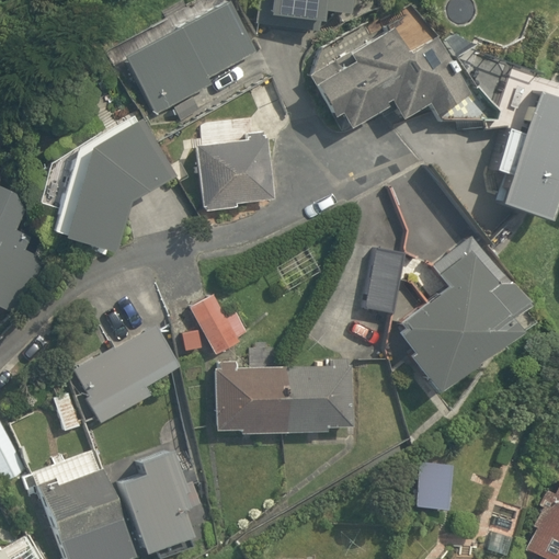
[(328,12),(351,15),(353,0),(255,0),(253,19),(326,29),(328,12)]
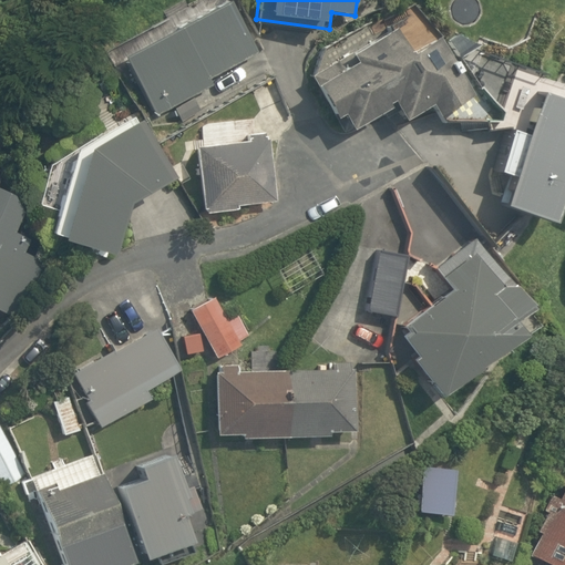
[(263,54),(234,2),(126,61),(155,113),(263,54)]
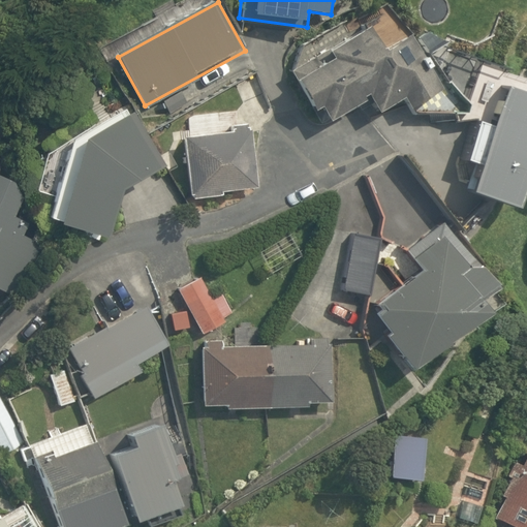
[(316,113),(324,107),(336,123),(370,100),(382,116),(402,100),(409,110),(442,85),(408,40),(390,55),(371,30),(332,23),(300,41),(290,78),(316,113)]
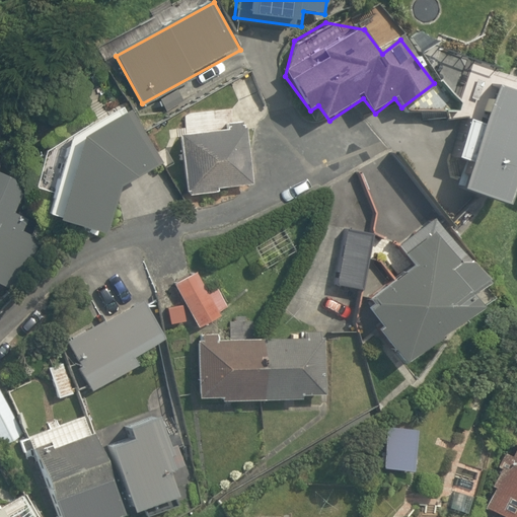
[(475,164),(467,189),(516,204),(516,199),(516,80),(491,72),(488,84),(499,88),(488,124),(472,119),(460,160),(475,164)]
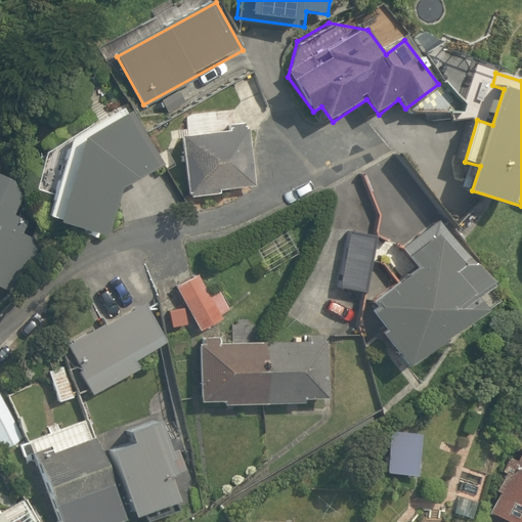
[(164,166),(128,107),(77,140),(52,217),(113,240),(124,187),(164,166)]
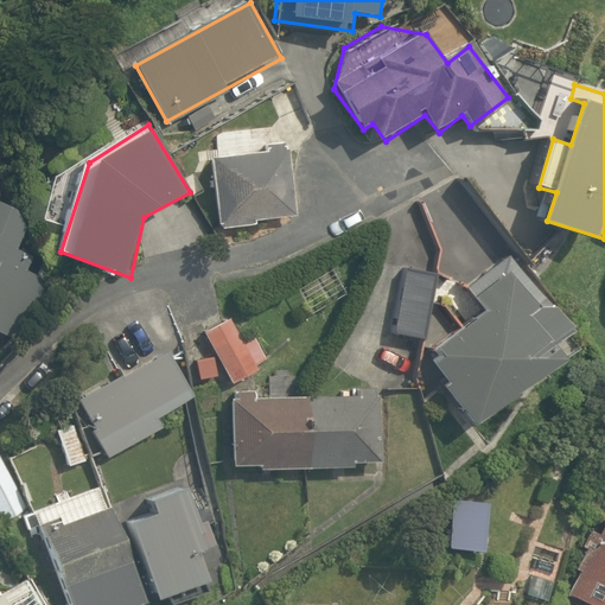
[(215,157),(217,225),(293,222),(290,139),(258,140),(259,155),(215,157)]
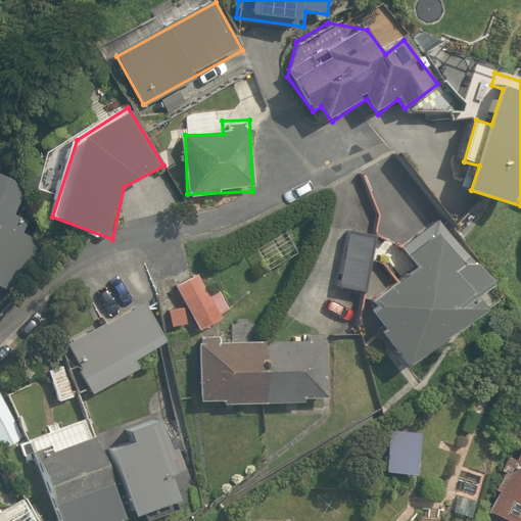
[(22,195),(0,185),(0,285),(15,292),(41,234),(11,222),(22,195)]
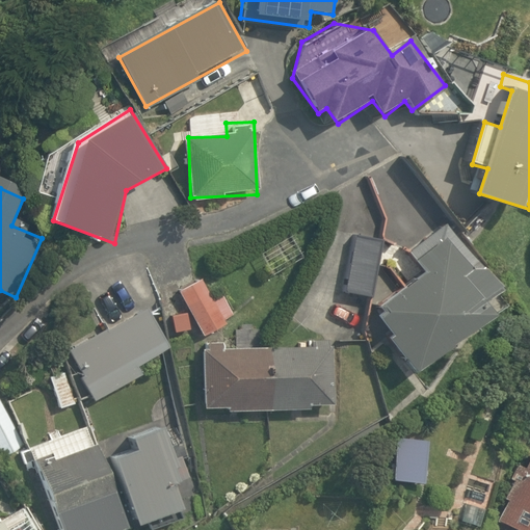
[(479,265),(447,222),(408,252),(425,273),(374,312),(420,373),(498,315),(468,274),(479,265)]
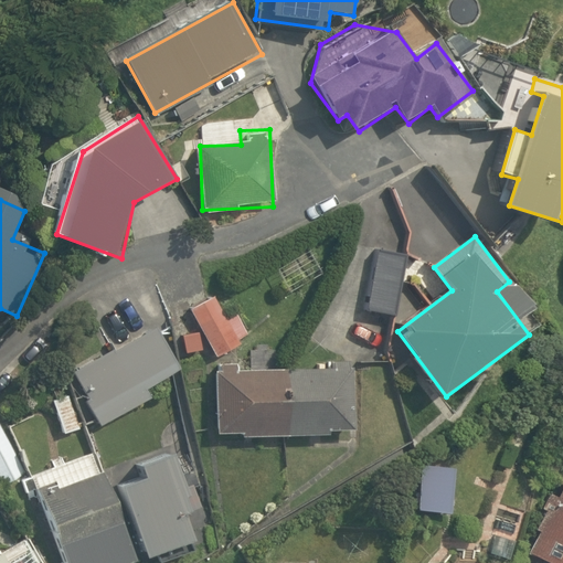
[(404,255),(374,250),(363,308),(393,315),(404,255)]
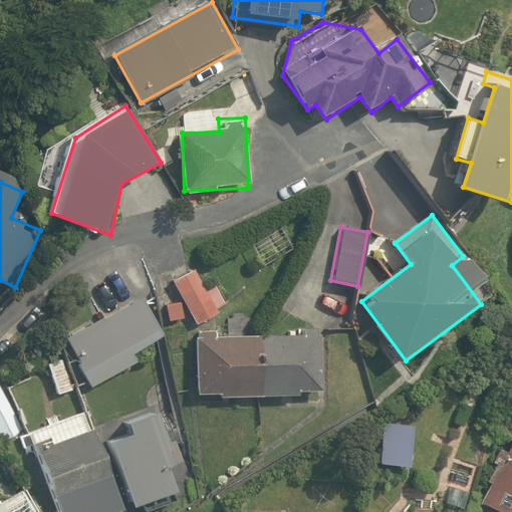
[(199,265),(170,281),(193,323),(221,307),(199,265)]
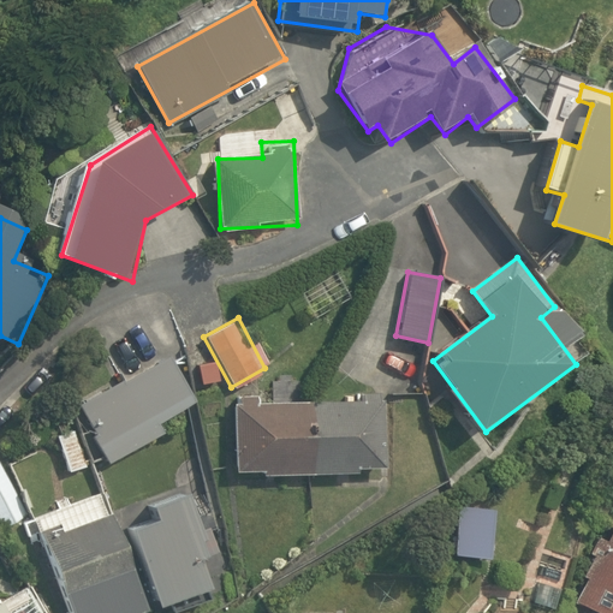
[(160,424),(197,405),(171,357),(82,404),(112,460),(164,433),(160,424)]
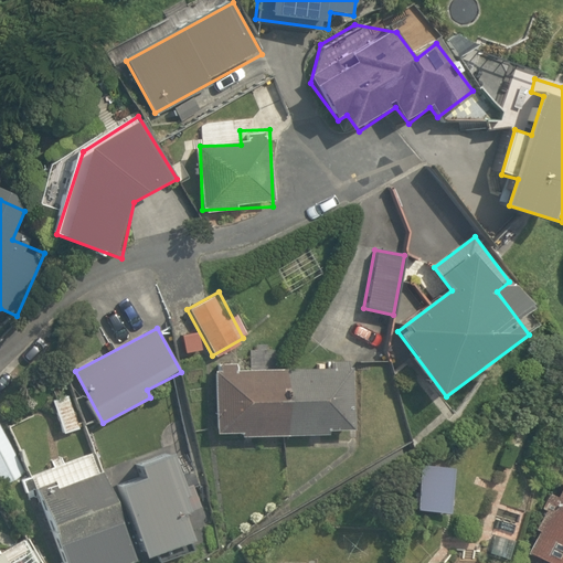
[(354,368),(220,365),(219,434),(353,436),(354,368)]
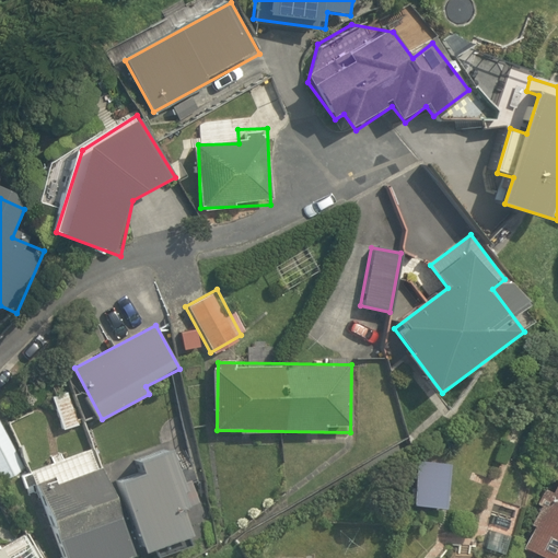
[(71,393),(53,397),(61,428),(79,423),(71,393)]
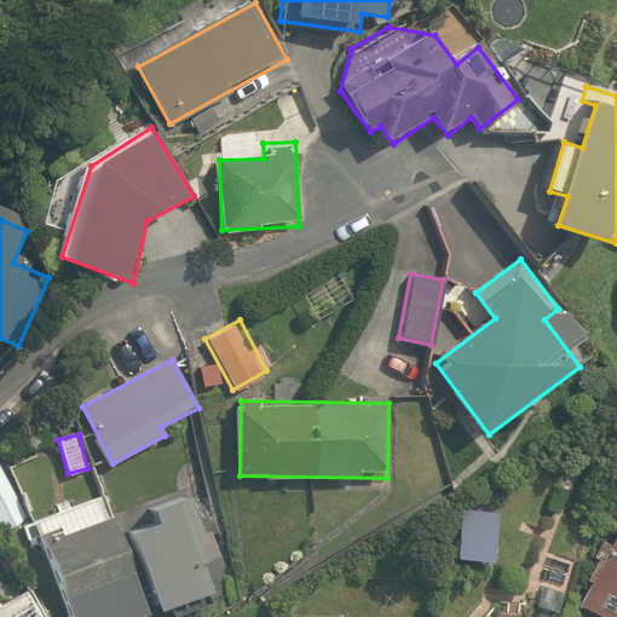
[(0,525),(26,513),(0,461),(0,525)]
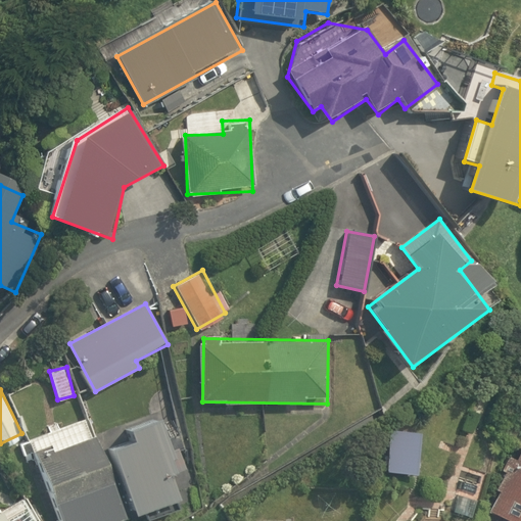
[(126,441),(102,451),(132,520),(179,501),(169,476),(185,470),(163,418),(123,434),(126,441)]
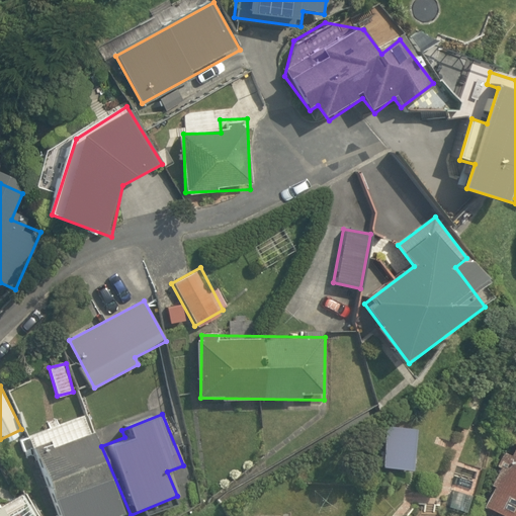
[(89,415),(25,441),(56,515),(127,515),(131,515),(101,446),(89,415)]
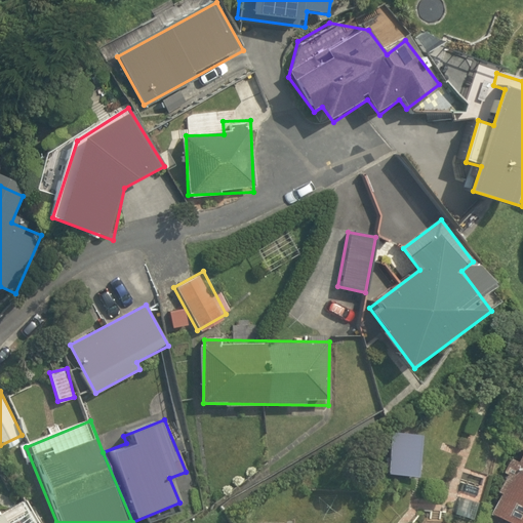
[(426,434),(393,431),(388,474),(421,478),(426,434)]
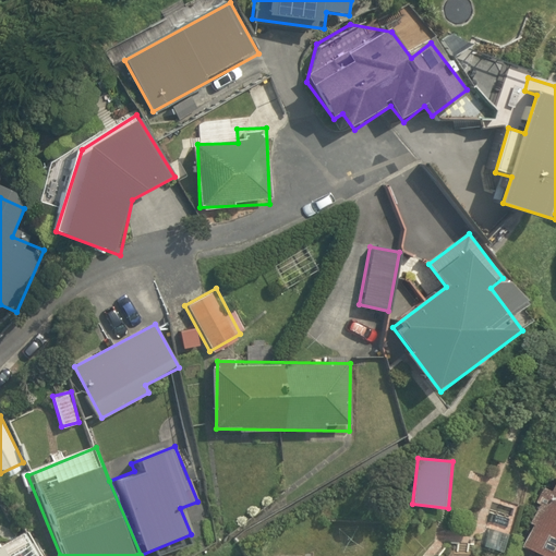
[(533,524),(523,545),(546,555),(555,555),(555,476),(544,503),(538,499),(528,521),(533,524)]
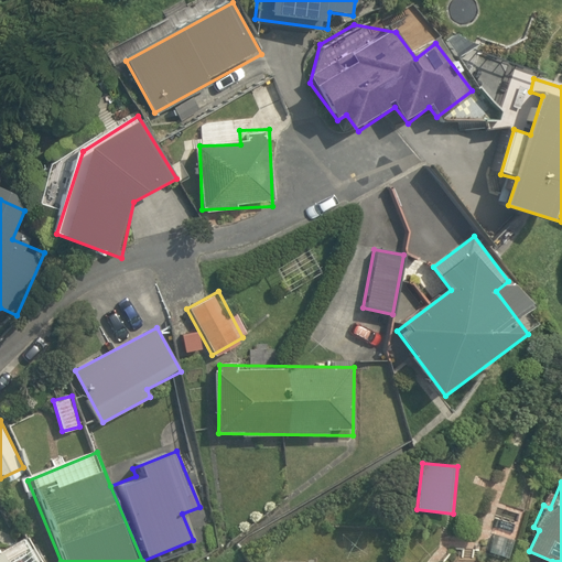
[(0,561),(9,561),(2,551),(0,553),(0,561)]
